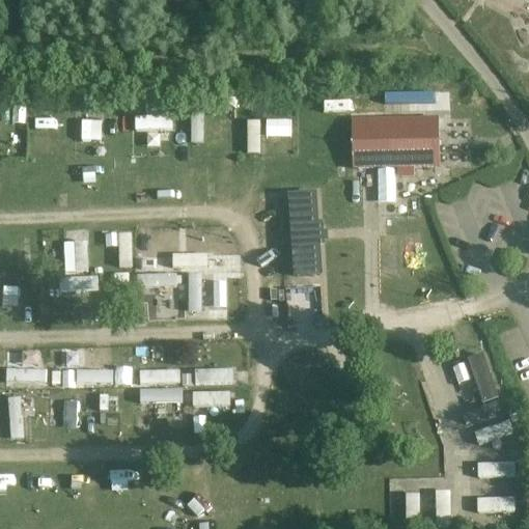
[(239,143),(238,108),(224,108),(225,143),(239,143)]
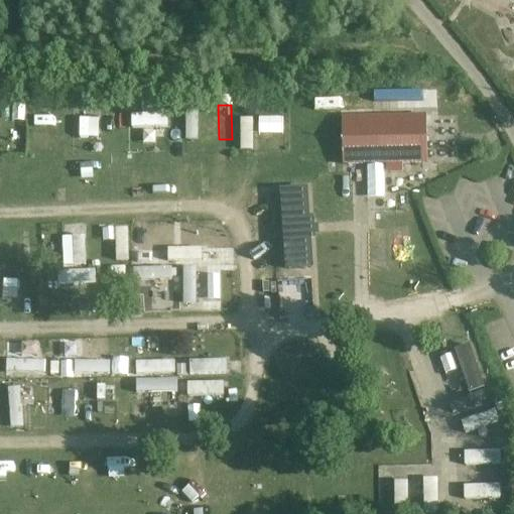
[(170,127),(170,111),(133,112),(133,127),(170,127)]
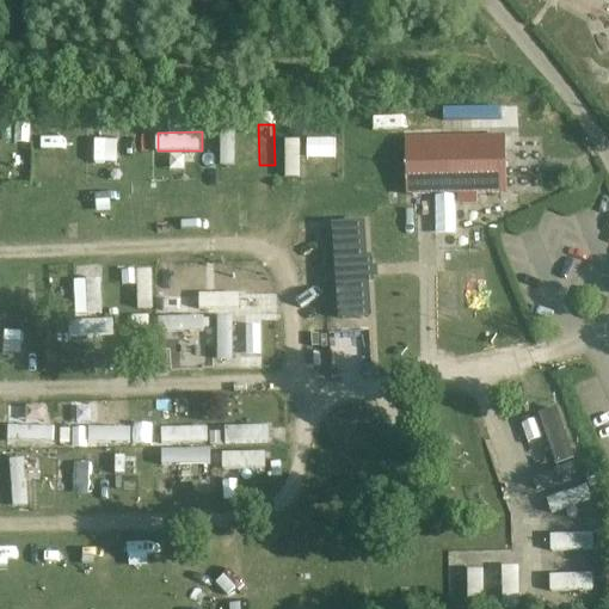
[(91,159),(118,159),(118,133),(90,133),(91,159)]
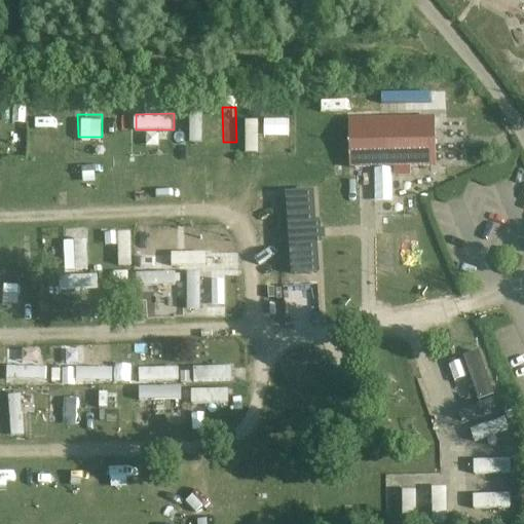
[(431,117),(354,119),(357,166),(431,164),(431,117)]
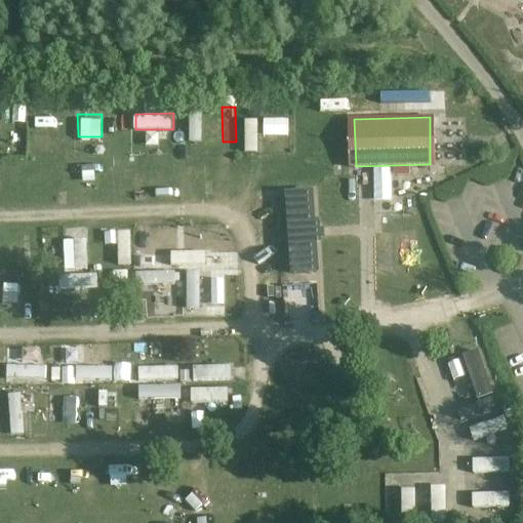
[(48,119),(30,119),(31,139),(49,138),(48,119)]
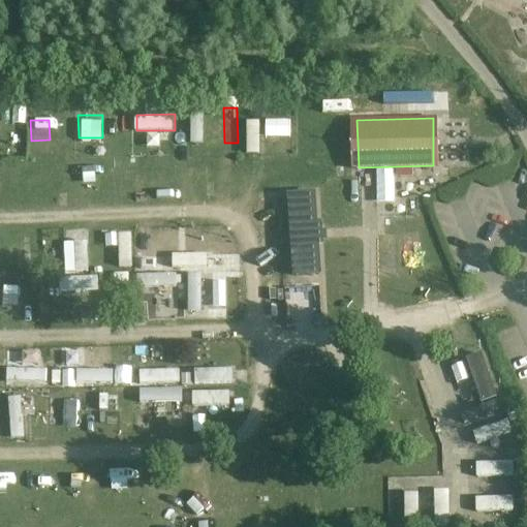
[(292,275),(316,273),(311,193),(286,194),(292,275)]
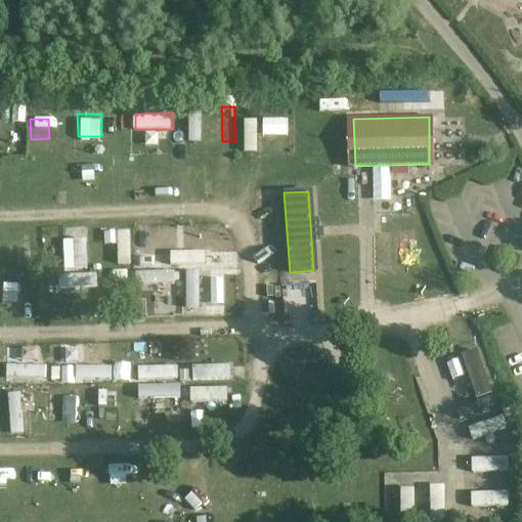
[(116,228),(117,262),(132,262),(131,228),(116,228)]
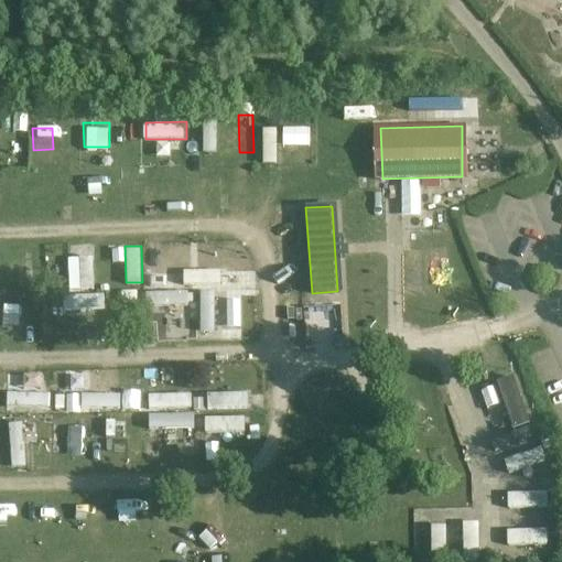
[(192,284),(194,246),(174,246),(173,283),(192,284)]
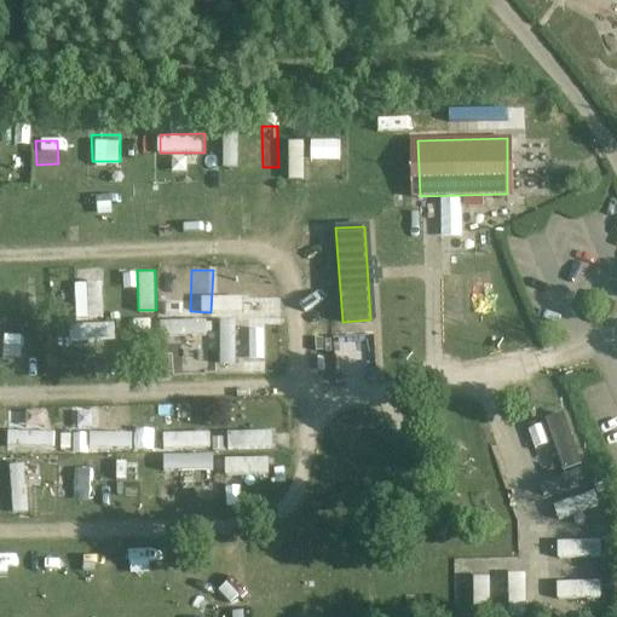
[(276,311),(276,295),(231,297),(231,312),(276,311)]
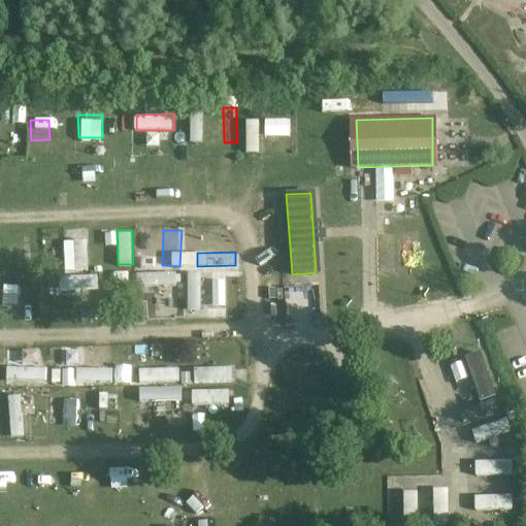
[(201,315),(200,272),(185,272),(186,315),(201,315)]
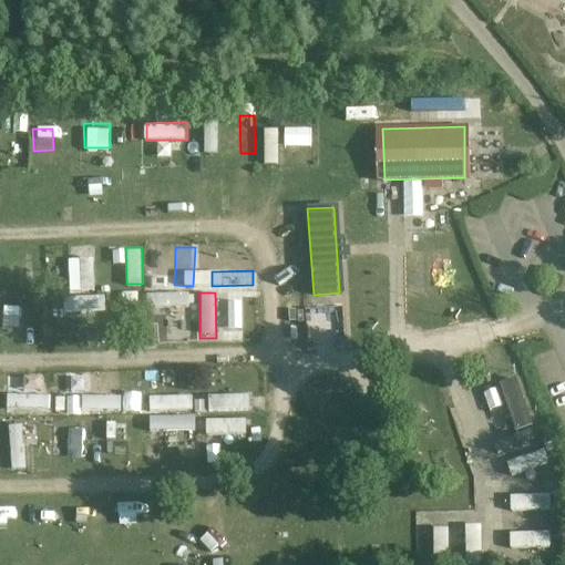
[(163,319),(189,318),(188,294),(162,295),(163,319)]
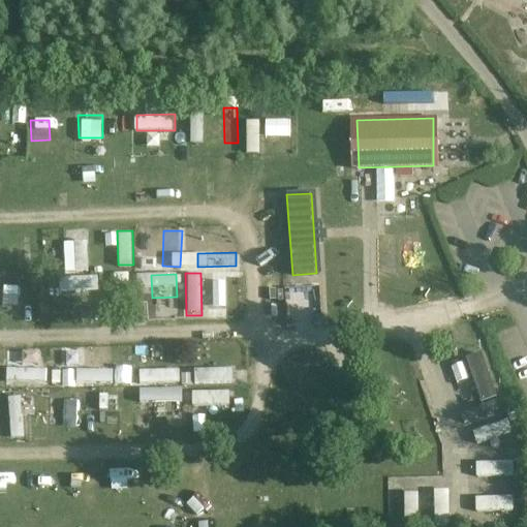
[(87,288),(86,275),(44,276),(45,289),(87,288)]
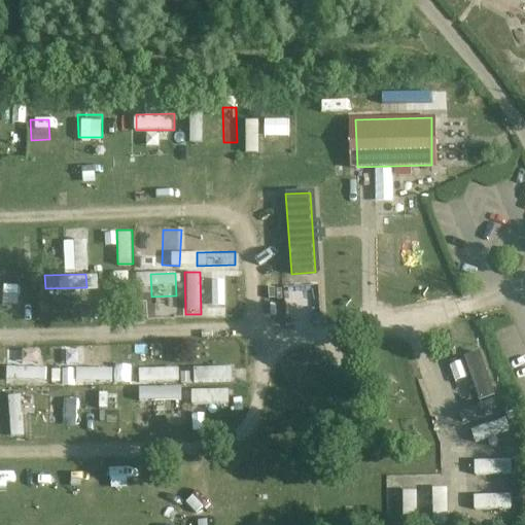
[(70,347),(69,376),(86,377),(89,348),(70,347)]
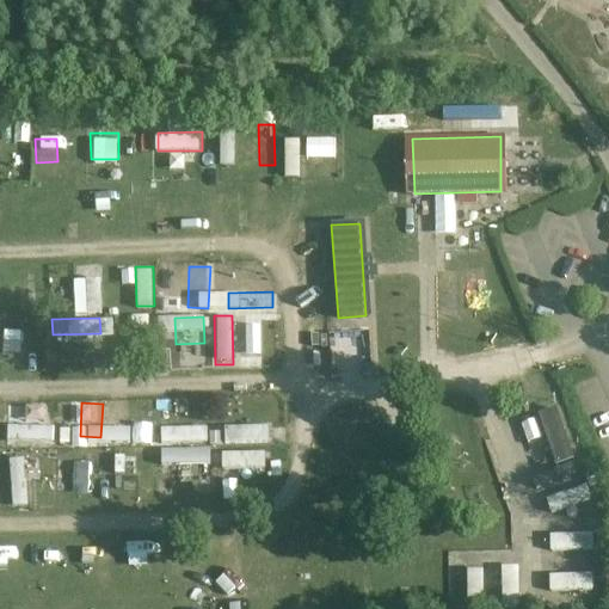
[(553,407),(535,413),(553,466),(571,459),(553,407)]
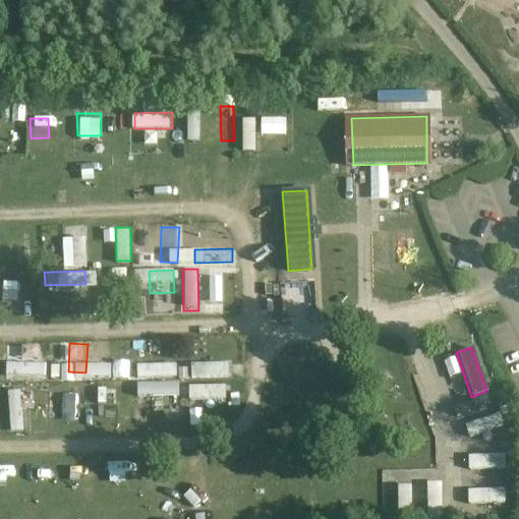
[(230,377),(230,361),(190,362),(190,378),(230,377)]
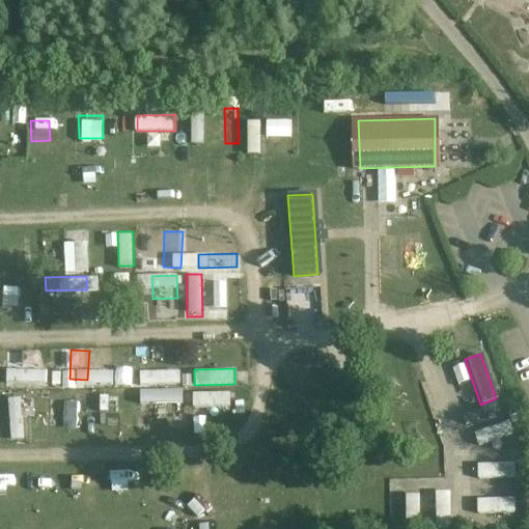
[(184,387),(177,387),(178,372),(138,370),(137,401),(183,404),(184,387)]
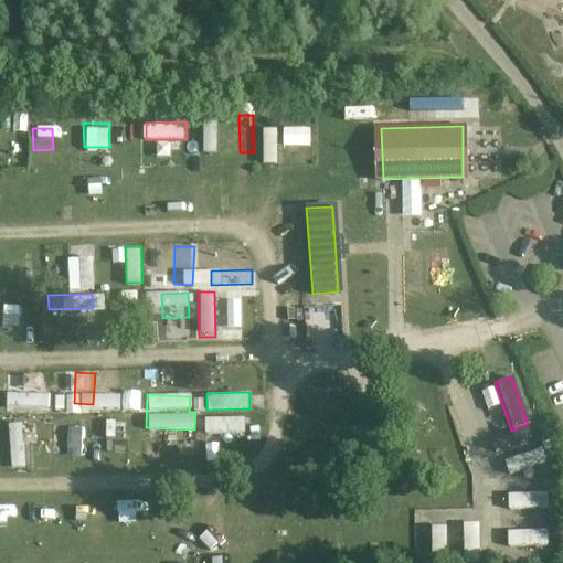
[(203,413),(202,428),(243,431),(243,415),(203,413)]
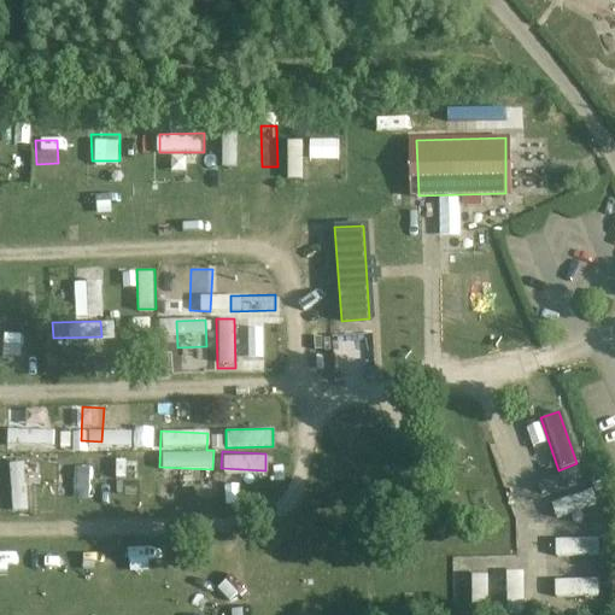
[(601,536),(556,537),(556,555),(601,552),(601,536)]
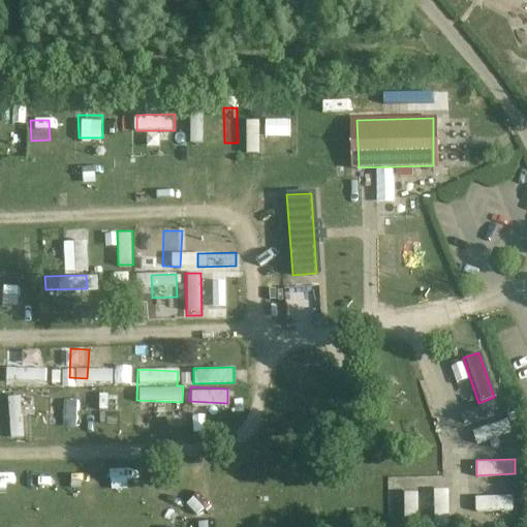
[(104,470),(106,488),(124,486),(122,468),(104,470)]
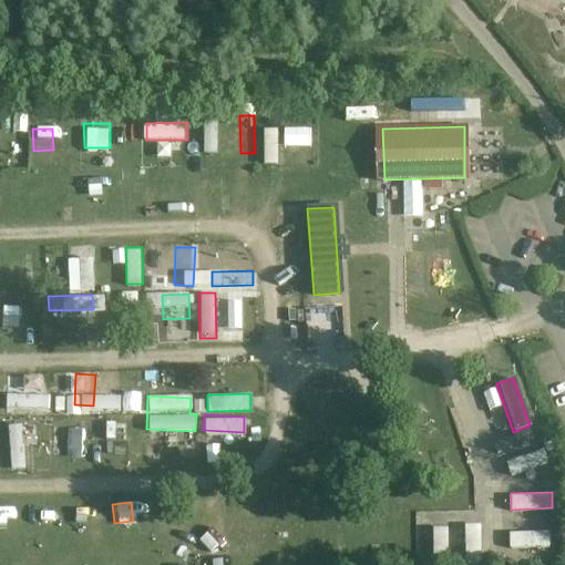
[(418,514),(417,564),(448,564),(449,515),(418,514)]
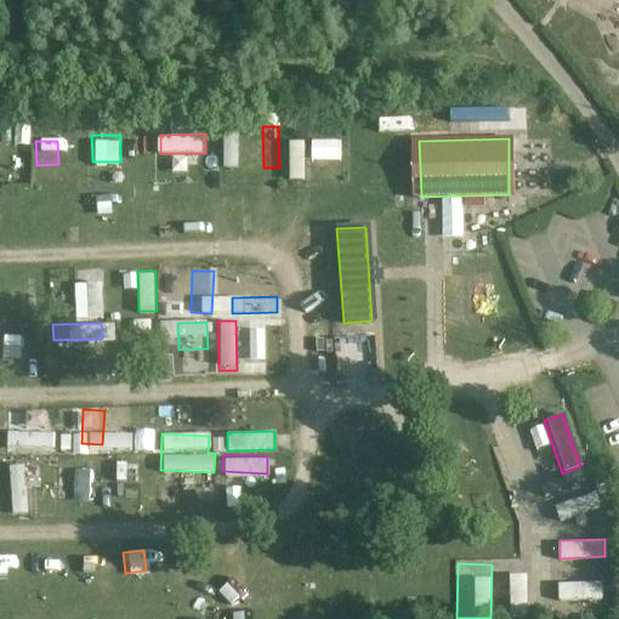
[(509,575),(507,618),(526,618),(528,577),(509,575)]
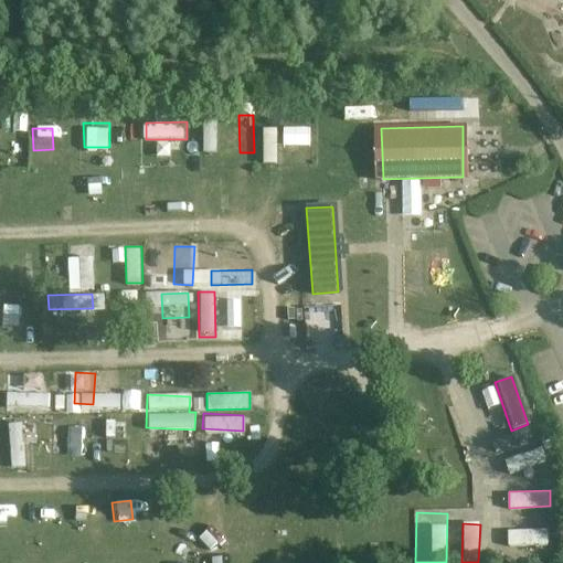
[(508,529),(509,543),(549,542),(549,528),(508,529)]
